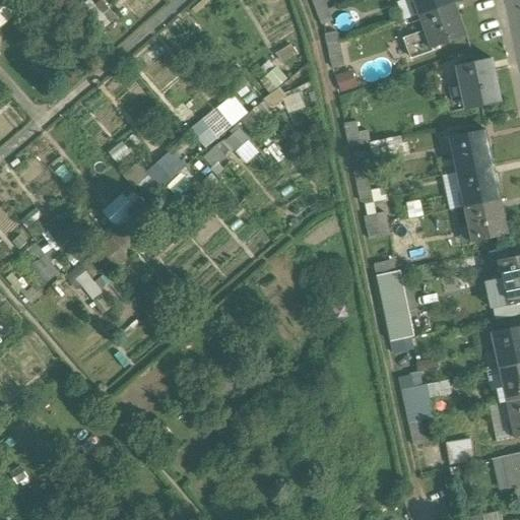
[(0,0),(0,26),(16,14),(4,0),(0,0)]
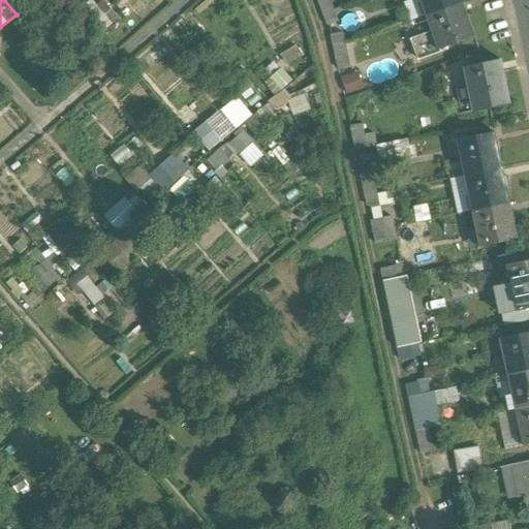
[(332,11),(328,0),(315,0),(321,16),(332,11)]
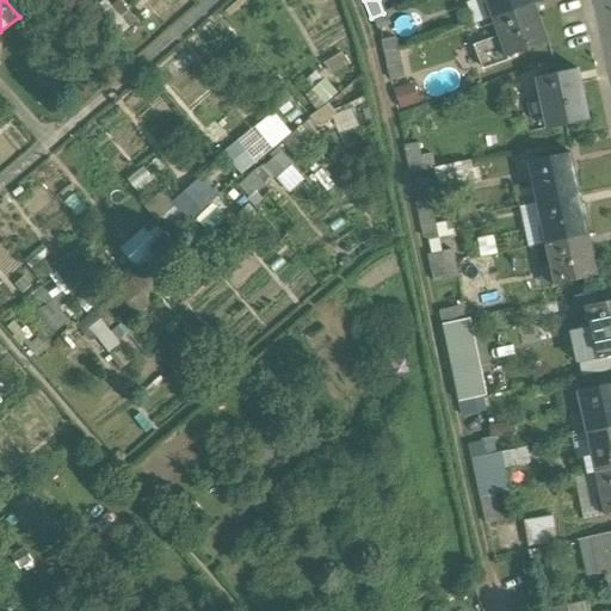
[(529,0),(486,0),(493,18),(531,5),(529,0)]
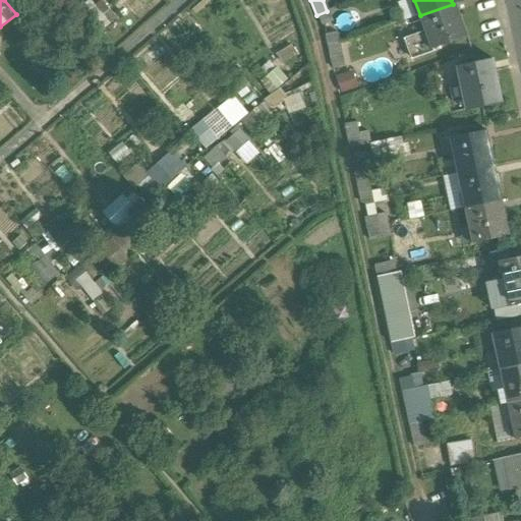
[(453,4),(420,15),(426,32),(432,49),(430,49),(431,51),(433,50),(466,38),(466,37),(465,37),(453,4)]
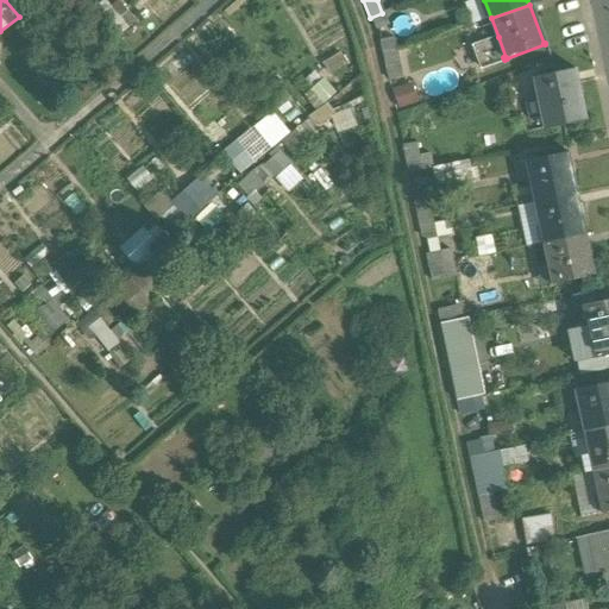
[(382,13),(370,18),(375,31),(387,26),(382,13)]
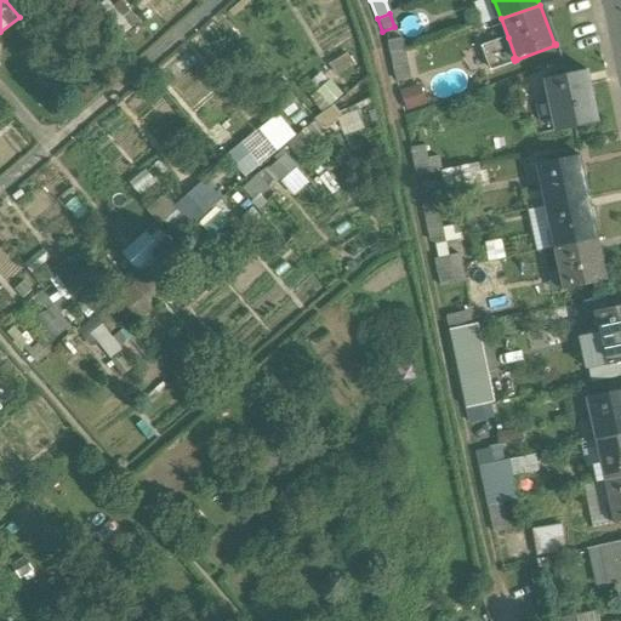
[(508,38),(483,46),(491,73),(518,63),(517,60),(514,61),(513,58),(516,58),(508,38)]
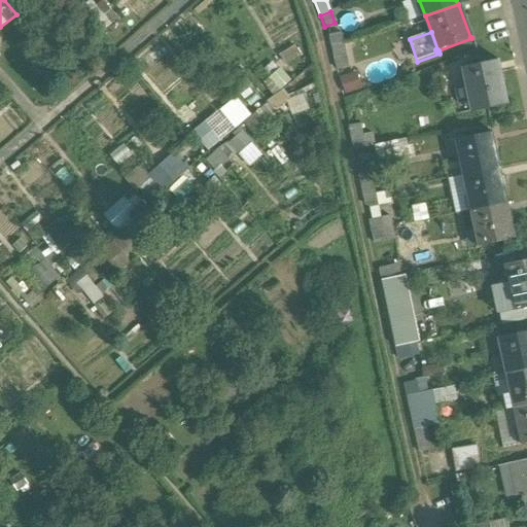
[(342,45),(339,34),(327,36),(330,48),(342,45)]
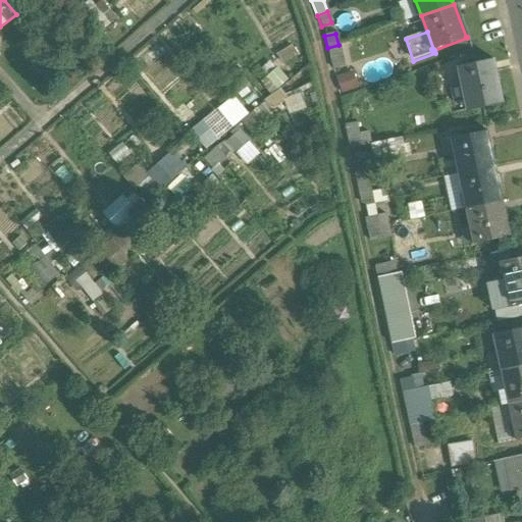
[(338,45),(327,48),(331,70),(343,67),(338,45)]
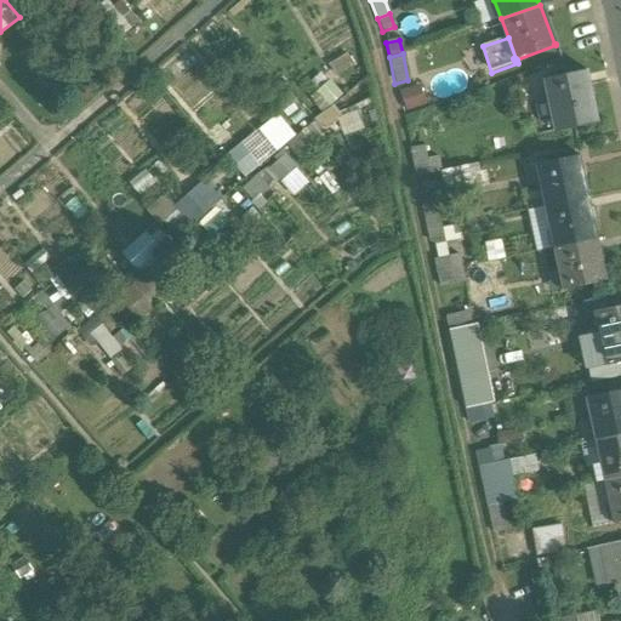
[(587,72),(543,81),(543,83),(545,83),(556,132),(553,132),(553,134),(598,124),(597,123),(596,123),(586,74),(587,73),(587,72)]
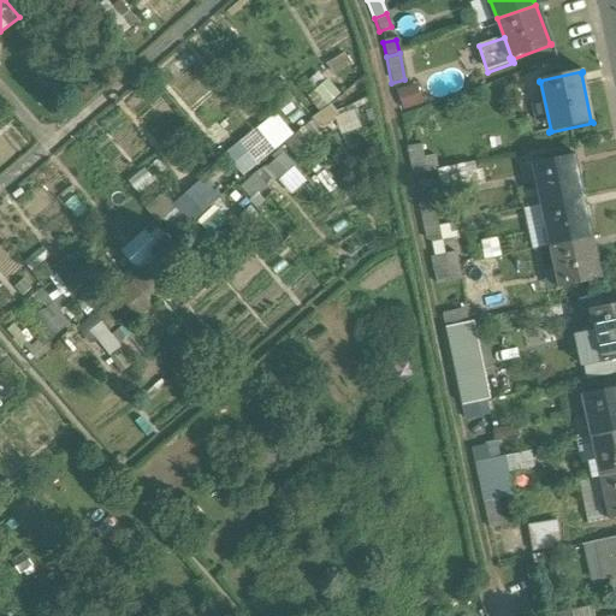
[(337,117),(343,132),(361,125),(355,110),(337,117)]
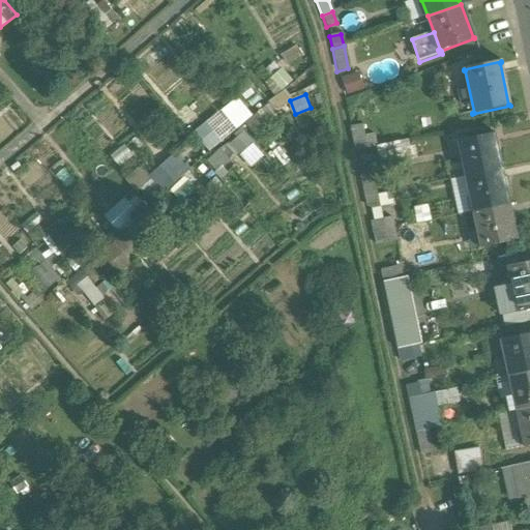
[(363,126),(352,128),(354,140),(365,138),(363,126)]
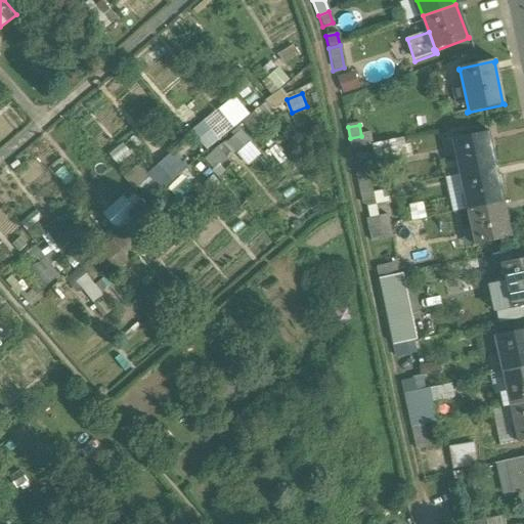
[(249,164),(262,151),(239,127),(208,157),(218,167),(235,150),(249,164)]
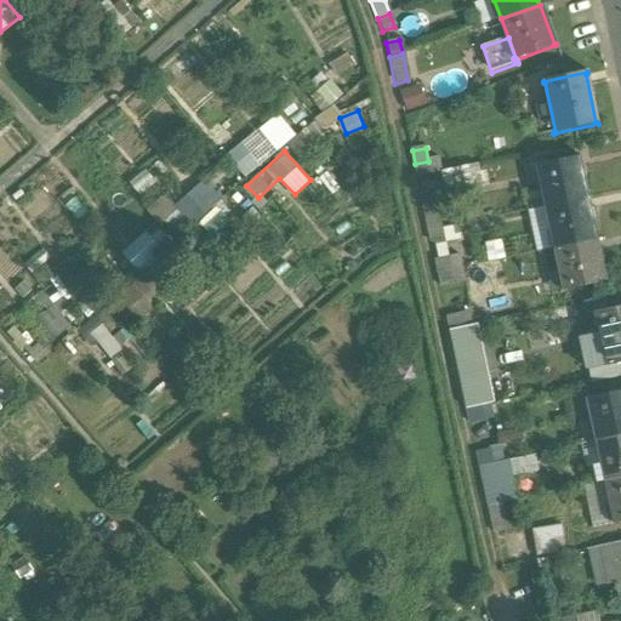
[(581,157),(537,165),(537,167),(540,166),(548,208),(588,199),(580,158),(581,158),(581,157)]
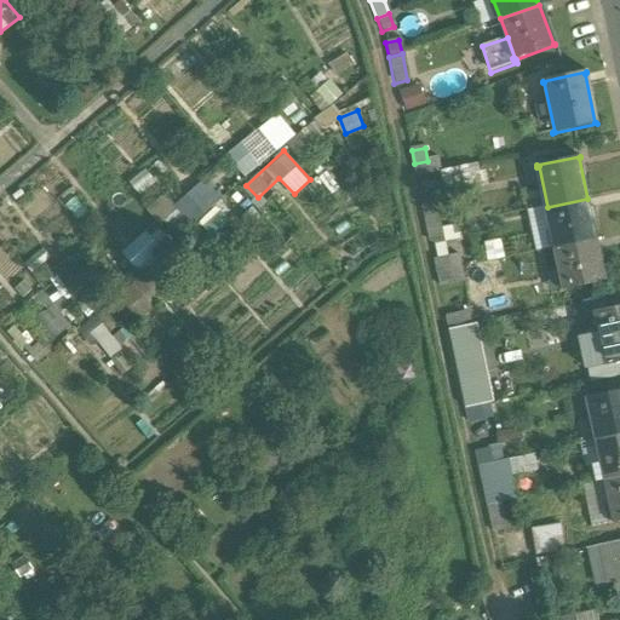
[(428,161),(414,164),(417,177),(441,172),(438,159),(428,161)]
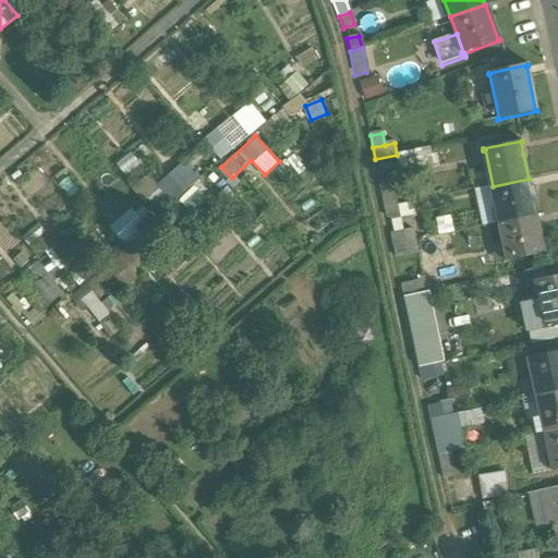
[(421,149),(397,155),(401,172),(425,167),(421,149)]
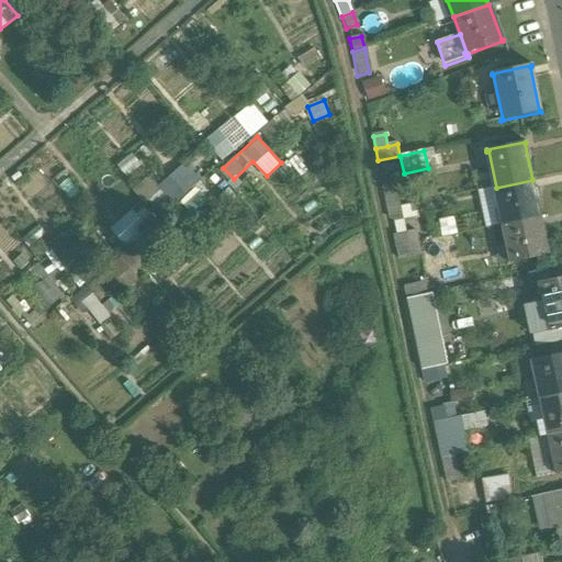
[(158,184),(150,176),(137,188),(161,214),(203,176),(187,158),(158,184)]
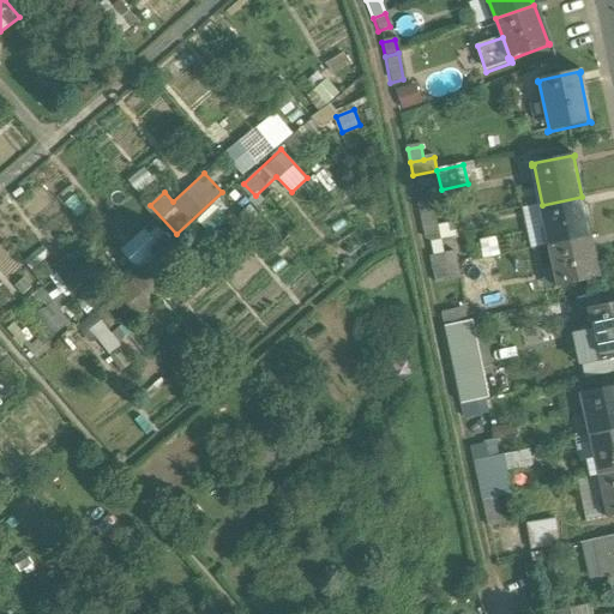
[(582,197),(542,205),(551,246),(590,238),(582,197)]
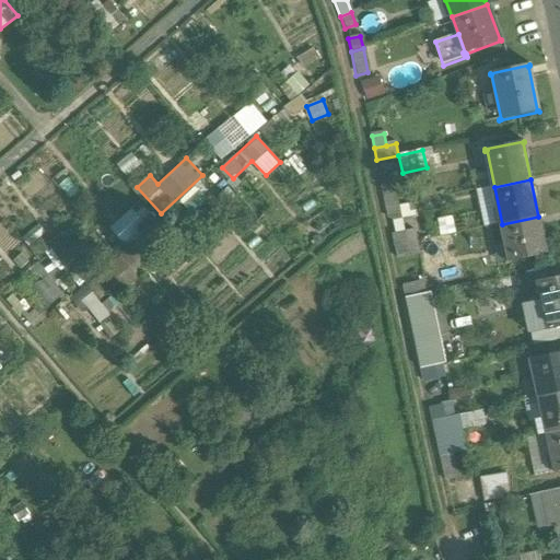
[(399,208),(394,184),(382,187),(387,211),(399,208)]
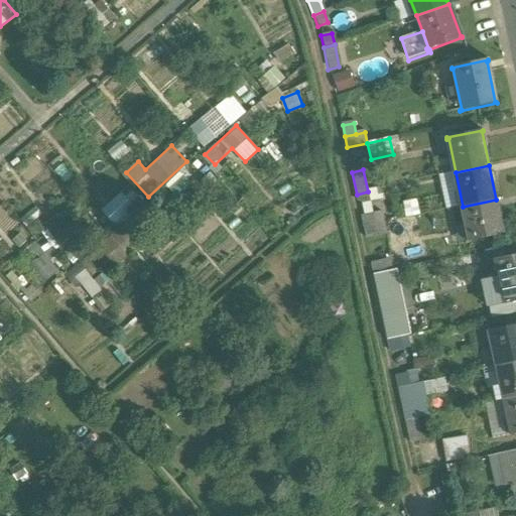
[(368,191),(357,195),(359,206),(370,203),(368,191)]
